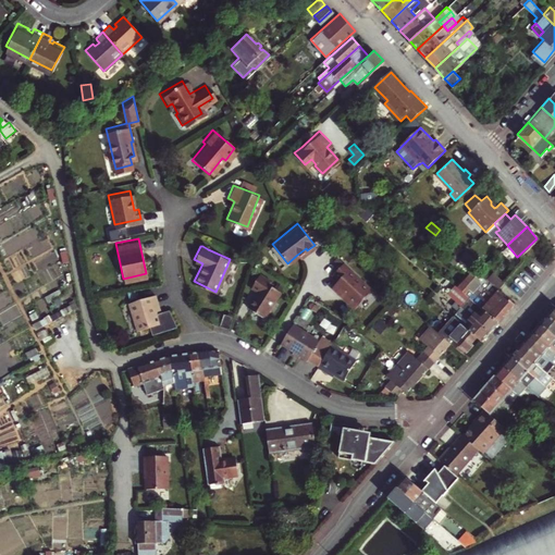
[(306,248),(297,255),(298,257),(307,250),(306,248)]
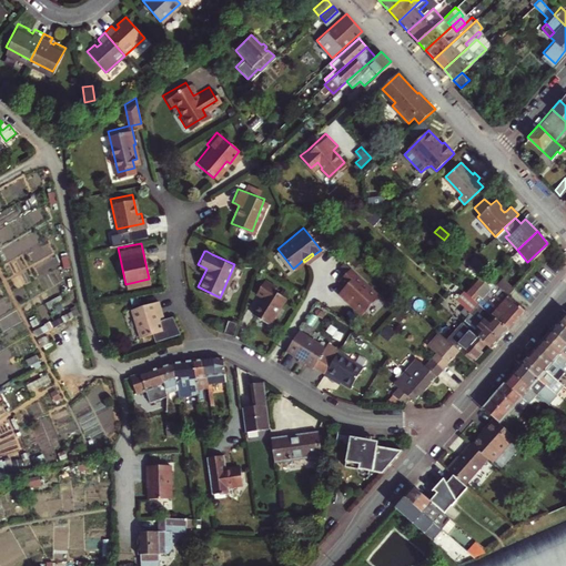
[(344,296),(361,311),(377,293),(342,261),(337,265),(343,271),(336,279),(342,284),(335,291),(343,297),(344,296)]
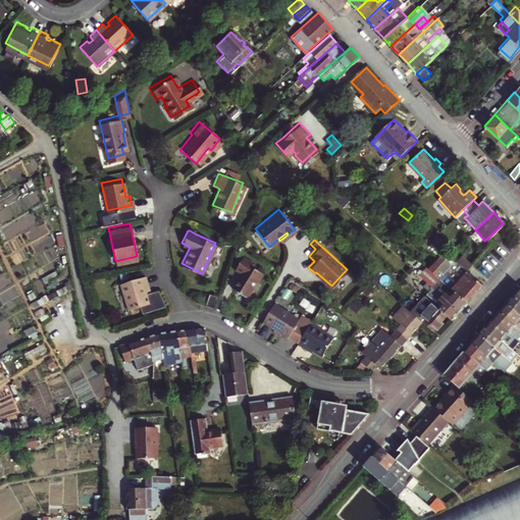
[(440,249),(432,258),(472,294),(480,284),(465,270),(454,261),(440,249)]
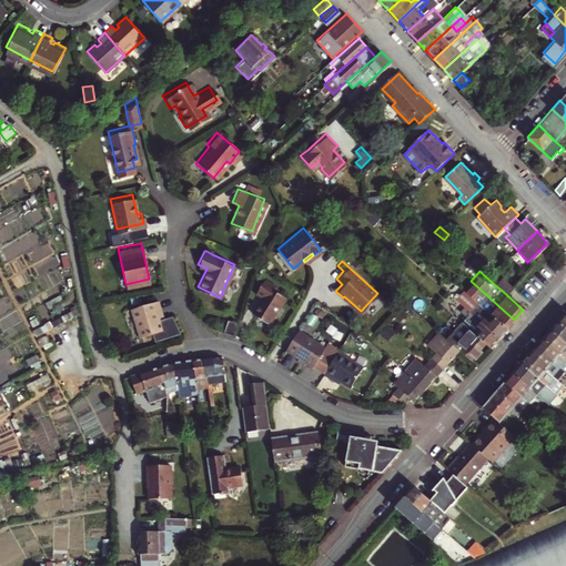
[(501,276),(494,284),(506,294),(513,287),(501,276)]
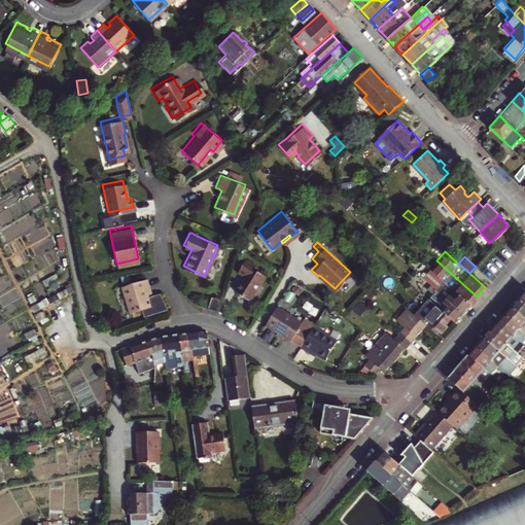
[(244,258),(237,271),(244,275),(235,290),(249,299),(258,283),(259,284),(266,276),(253,269),(255,266),(244,258)]
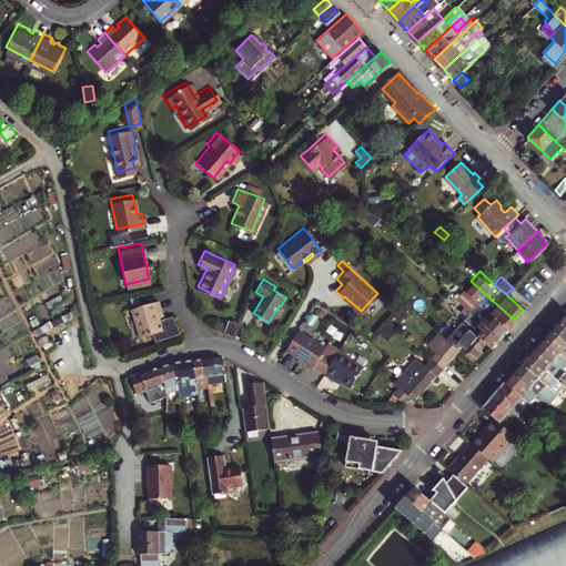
[(476,302),(506,329),(511,323),(514,320),(471,281),(463,290),(476,302)]
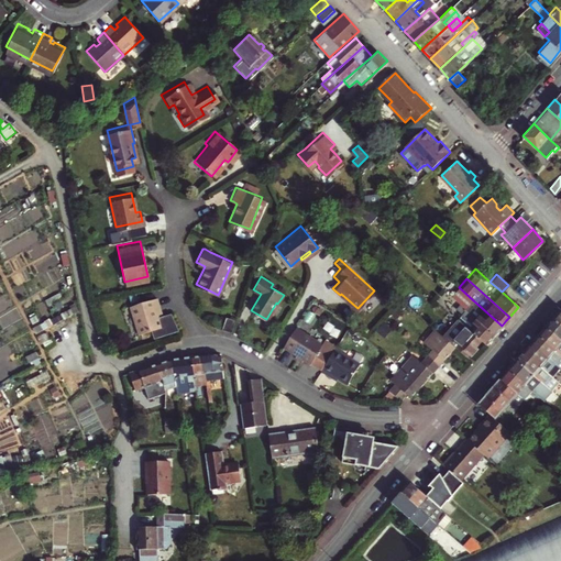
[(161,322),(156,310),(155,305),(158,304),(155,294),(128,303),(138,330),(161,322)]
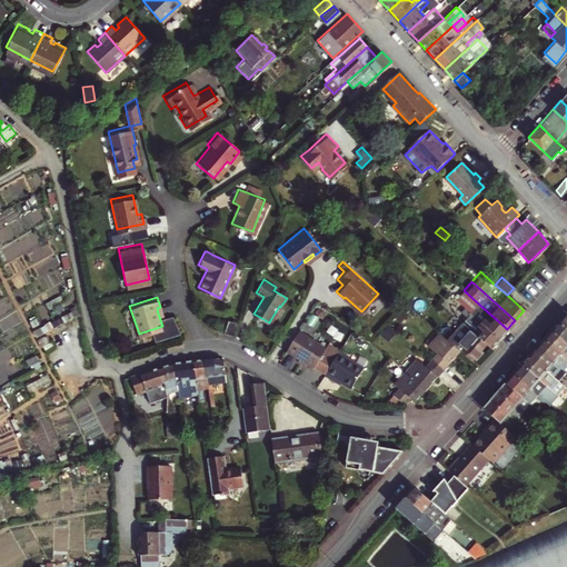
[(345,297),(344,298),(360,314),(361,311),(345,297)]
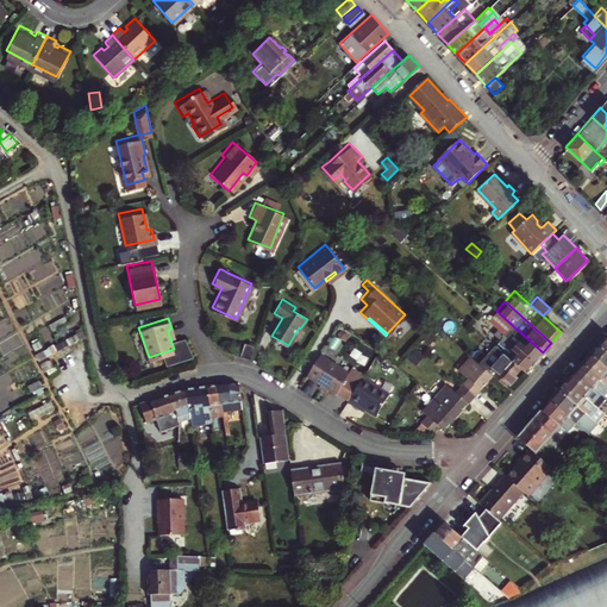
[(511,324),(502,333),(534,362),(543,352),(511,324)]
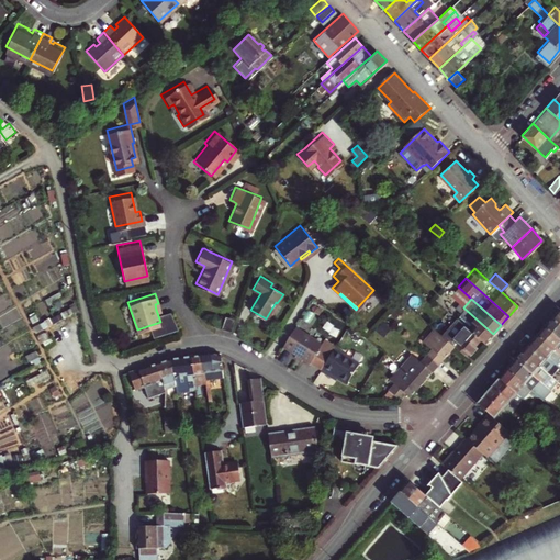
[(458,320),(479,338),(484,344),(493,334),(463,308),(459,304),(451,313),(458,320)]
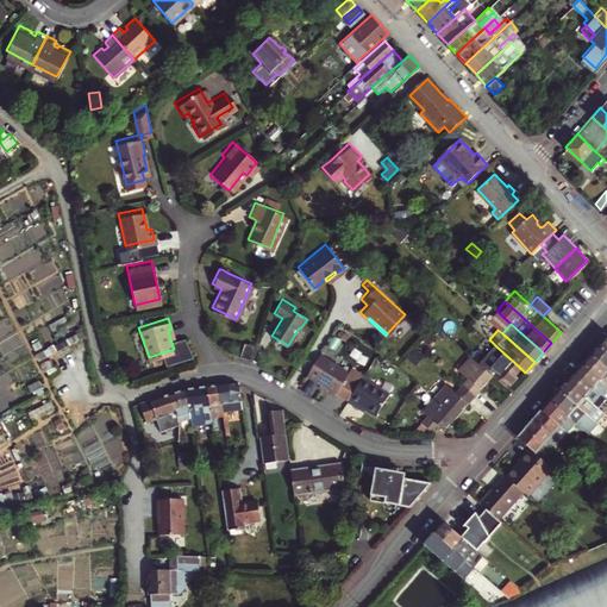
[(245,355),(246,354),(251,343),(242,338),(237,351),(245,355)]
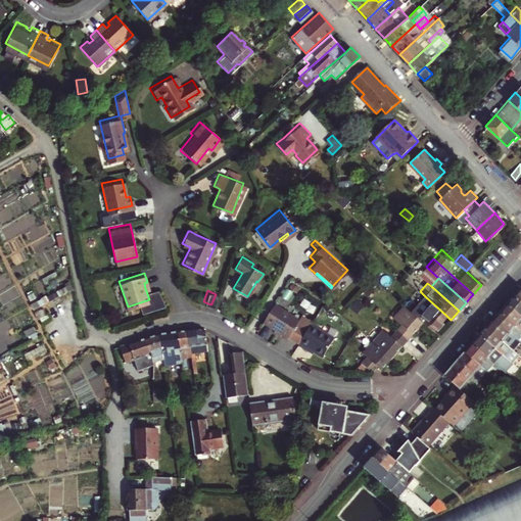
[(520,302),(514,296),(507,304),(520,317),(520,302)]
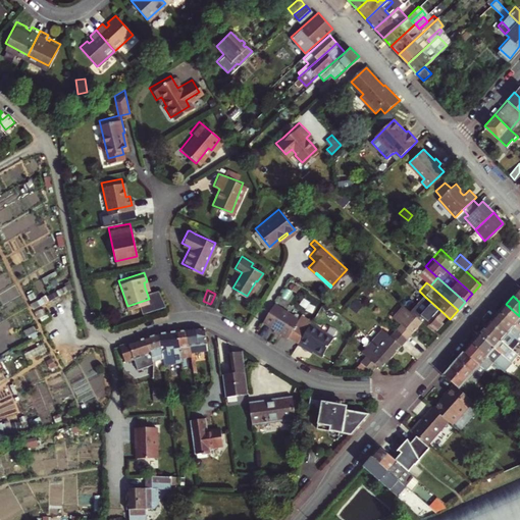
[(411,312),(420,321),(430,329),(433,326),(435,328),(442,321),(439,320),(445,314),(425,297),(411,312)]
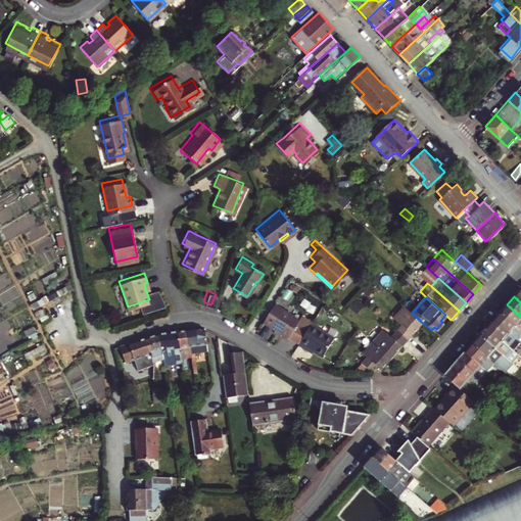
[(273,302),(262,320),(286,336),(294,340),(309,319),(300,314),(297,318),(273,302)]
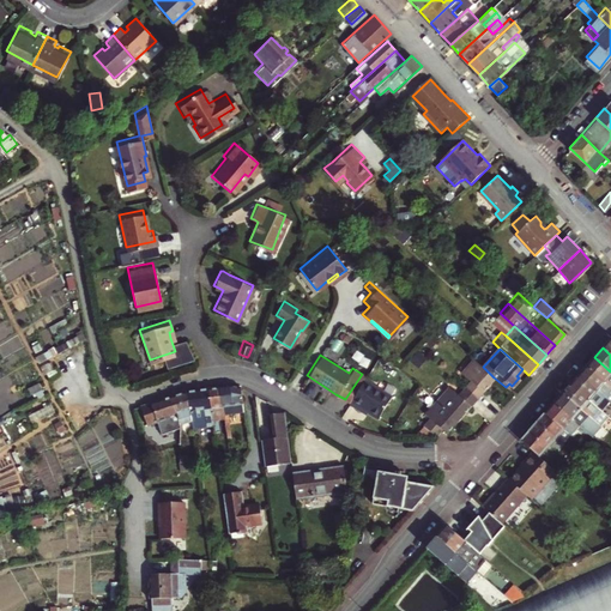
[(469,379),(461,386),(476,398),(494,377),(483,367),(471,357),(459,370),(469,379)]
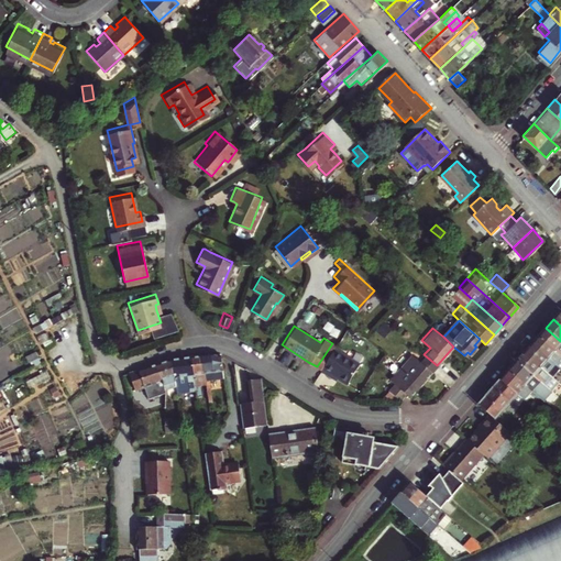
[(560,341),(546,328),(539,336),(560,355),(560,341)]
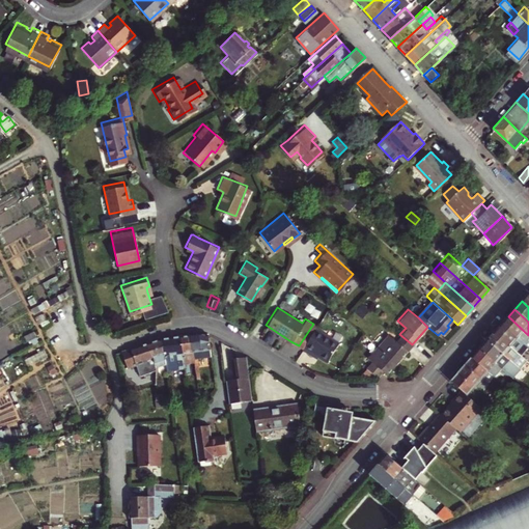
[(528,335),(508,316),(501,325),(527,347),(528,345),(528,335)]
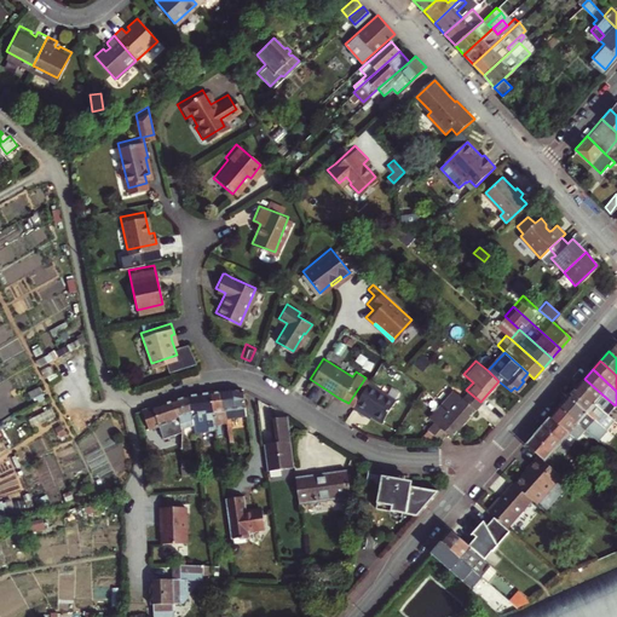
[(368,379),(365,378),(349,403),(351,405),(367,381),(368,379)]
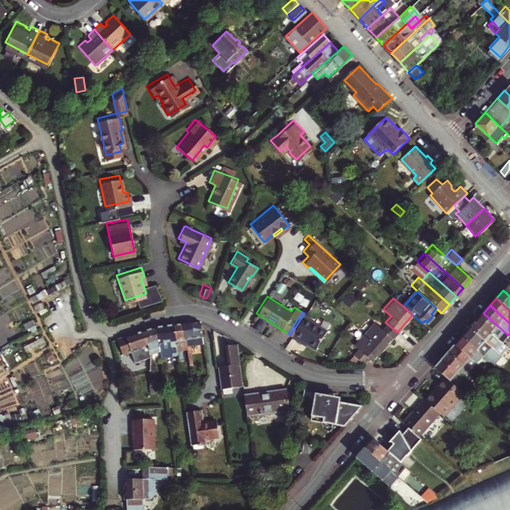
[(483,313),(477,320),(508,347),(509,344),(509,342),(506,338),(508,335),(483,313)]
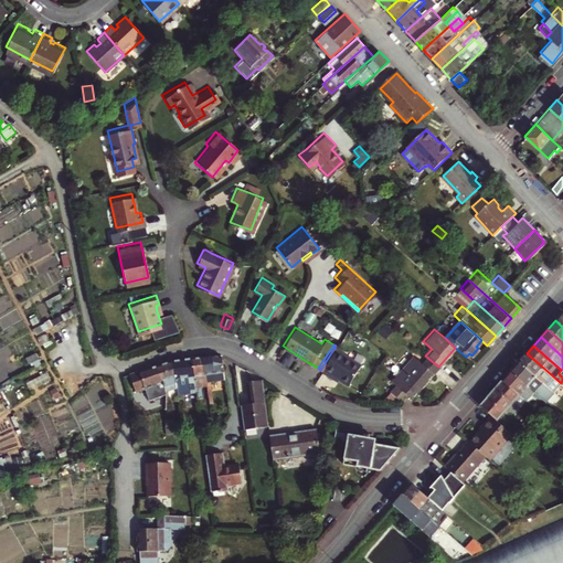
[(358,363),(335,348),(320,370),(319,370),(329,376),(331,374),(337,378),(346,383),(358,363)]
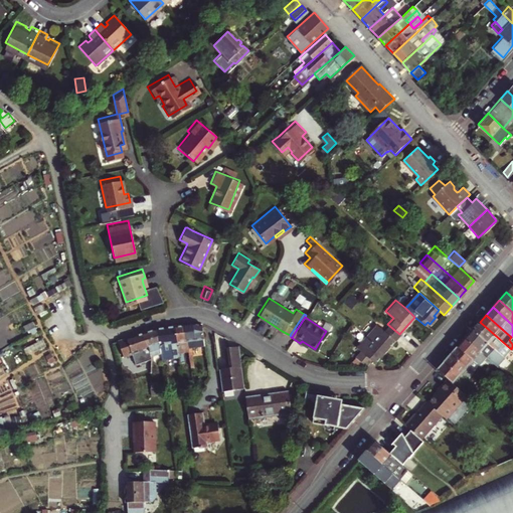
[(182,323),(186,346),(187,355),(189,357),(189,364),(192,364),(190,346),(202,344),(199,324),(192,322),(182,323)]
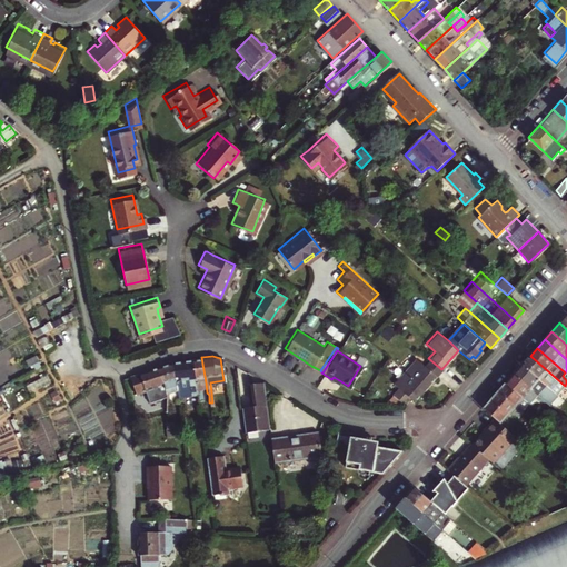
[(530,356),(521,365),(551,390),(559,397),(566,404),(566,403),(566,396),(565,395),(566,391),(566,388),(565,386),(530,356)]
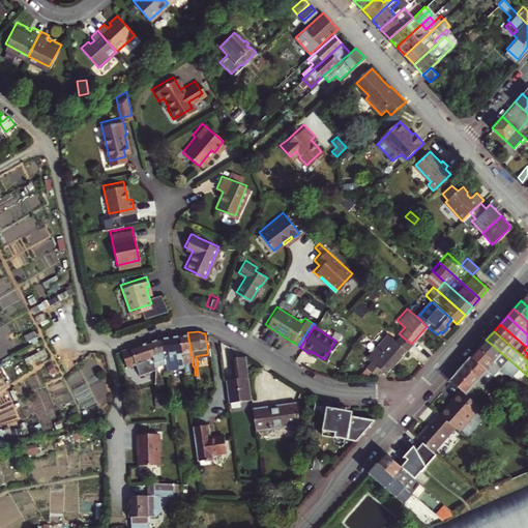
[(184,357),(192,356),(187,332),(178,334),(181,362),(185,362),(184,357)]
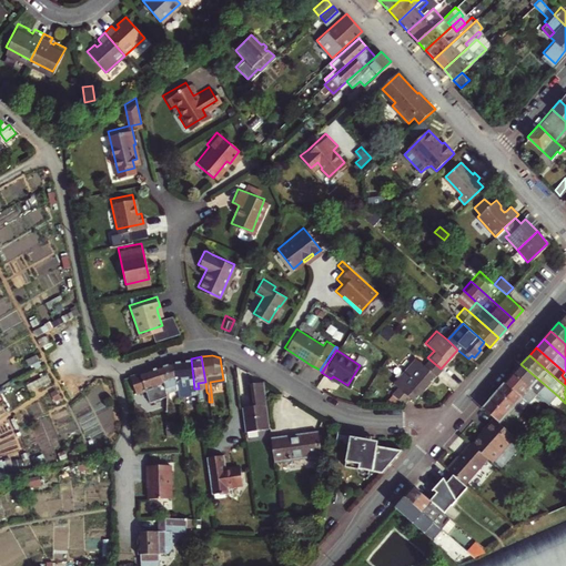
[(402,370),(423,387),(441,369),(427,357),(422,364),(414,356),(402,370)]
